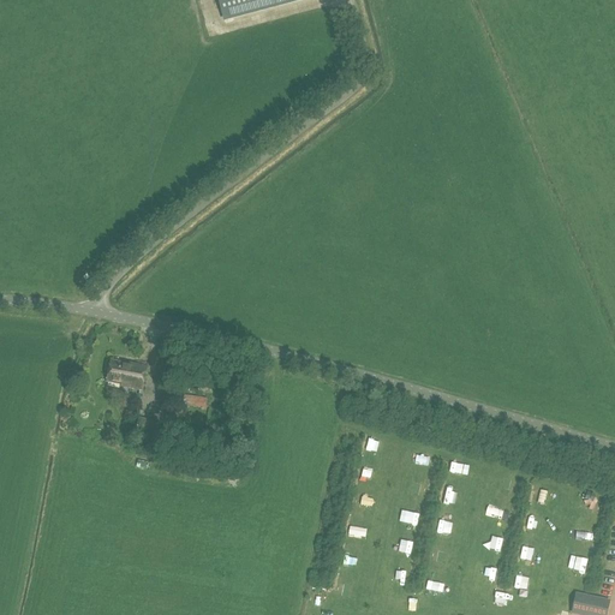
[(297,0),(219,0),(225,19),(297,0)]
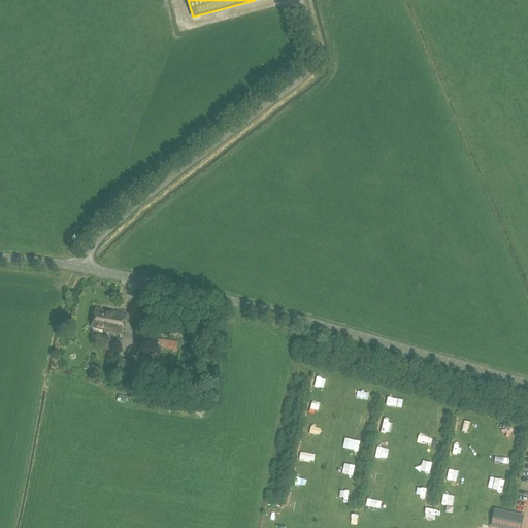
[(92,328),(106,330),(105,332),(123,335),(127,315),(109,311),(109,312),(95,310),(92,328)]
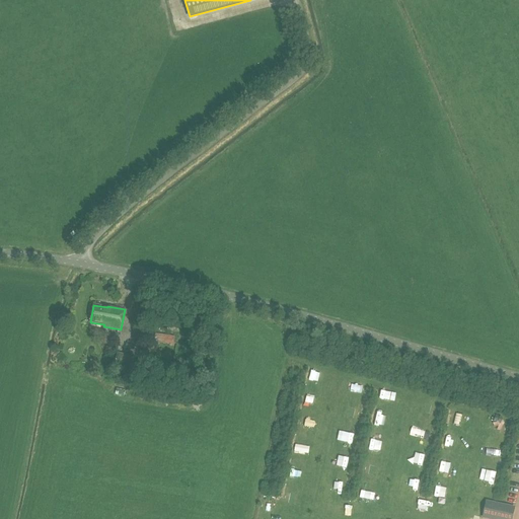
[(157,343),(173,345),(175,337),(158,334),(157,343)]
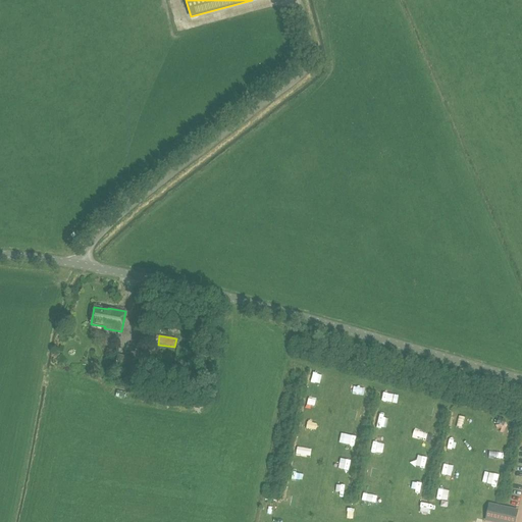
[(114,386),(112,394),(121,396),(122,388),(114,386)]
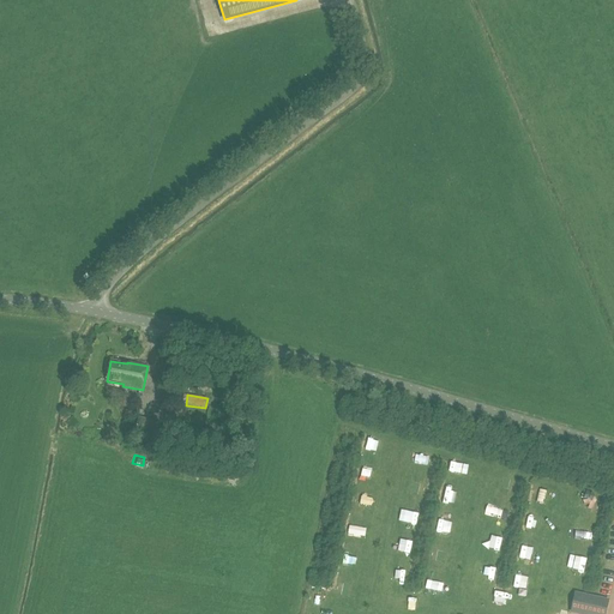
[(605,613),(608,600),(582,595),(578,613),(582,613),(605,613)]
